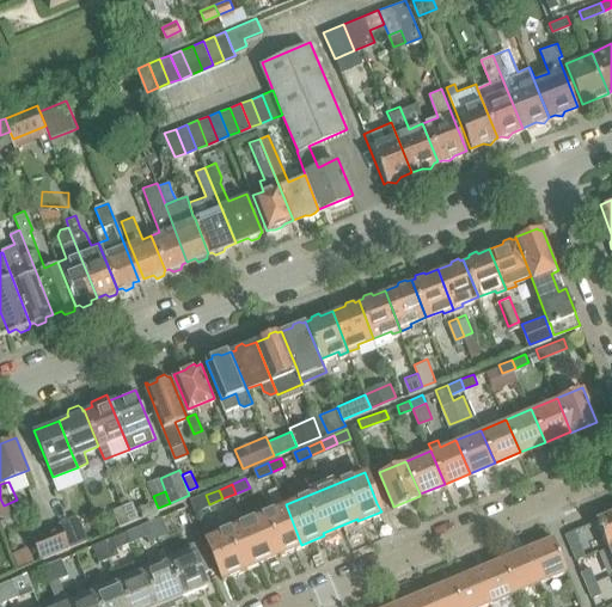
[(209,504),(206,495),(193,501),(196,509),(209,504)]
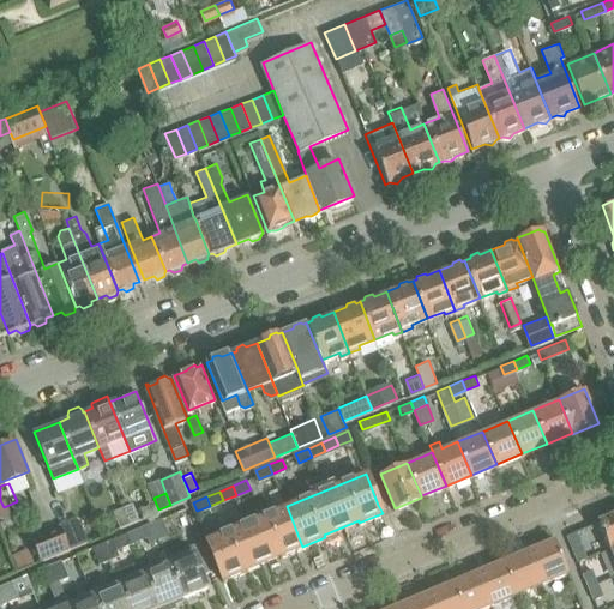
[(122,506),(130,522),(139,518),(132,501),(122,506)]
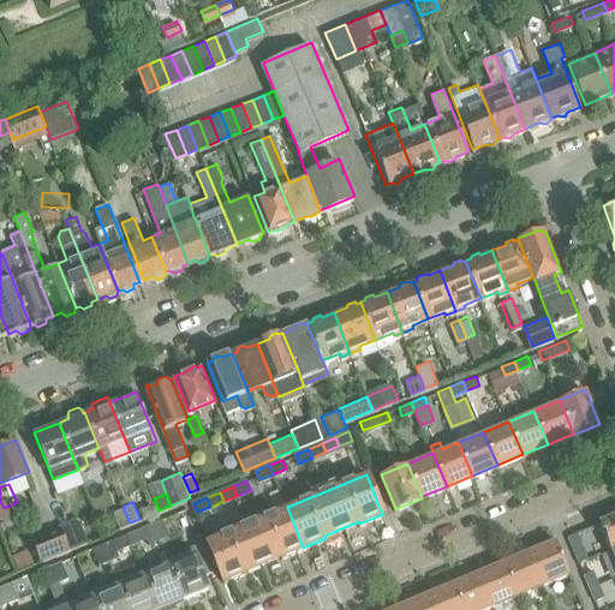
[(130,522),(123,507),(113,510),(120,527),(130,522)]
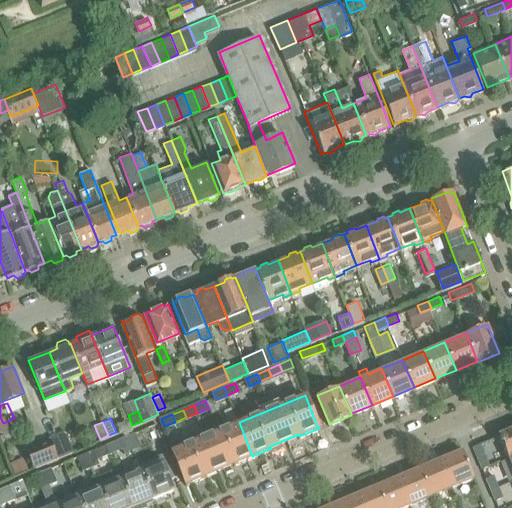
[(205,473),(219,467),(233,461),(234,463),(252,456),(239,422),(173,450),(187,483),(206,475),(205,473)]
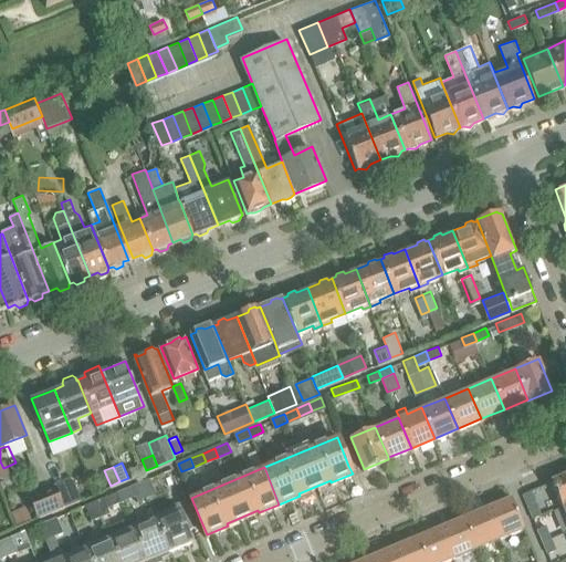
[(54,481),(55,485),(64,505),(81,497),(71,475),(54,481)]
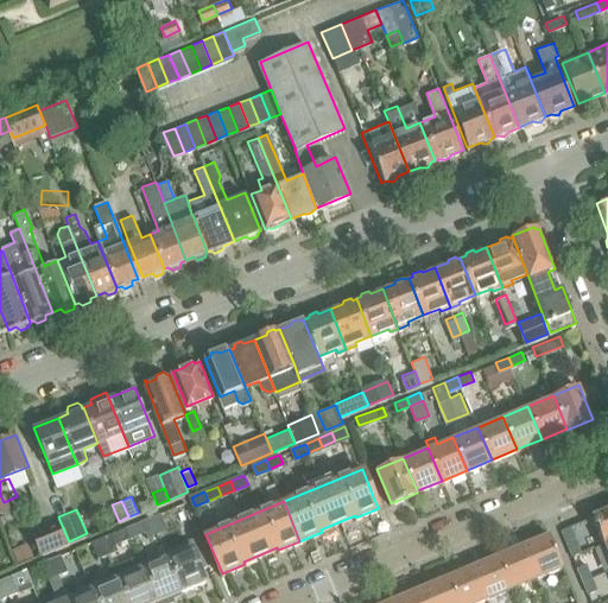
[(603,541),(605,541),(607,539),(607,509),(593,516),(603,541)]
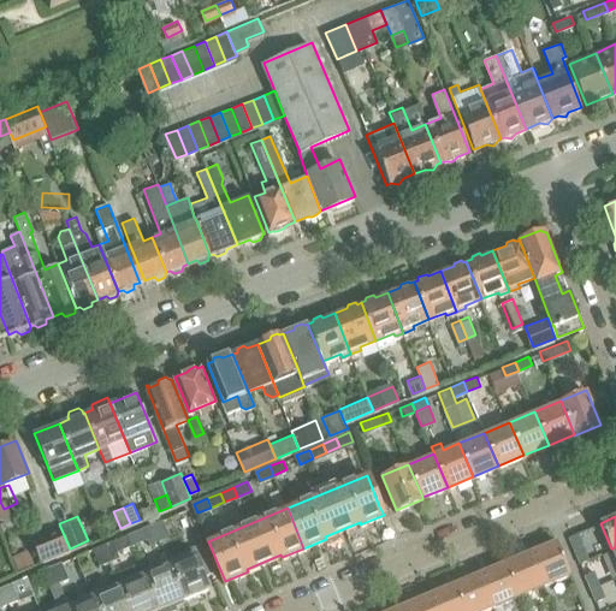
[(153,522),(160,538),(169,534),(163,518),(153,522)]
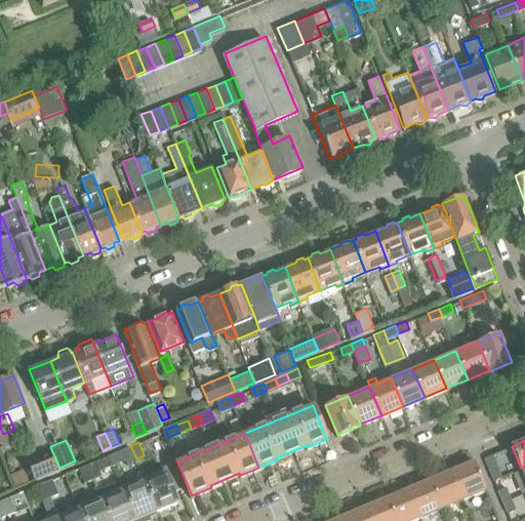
[(136,458),(130,445),(110,453),(114,463),(126,457),(128,462),(136,458)]
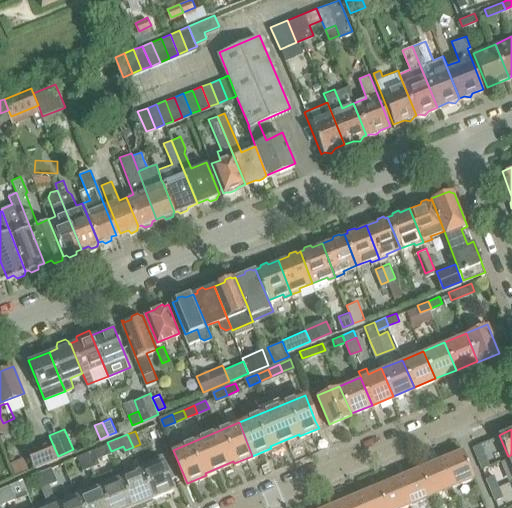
[(58,456),(50,438),(28,447),(35,465),(58,456)]
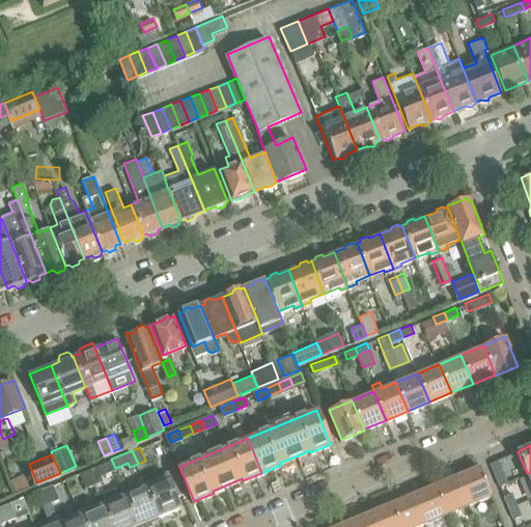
[(491,461),(496,472),(501,483),(508,480),(498,458),(491,461)]
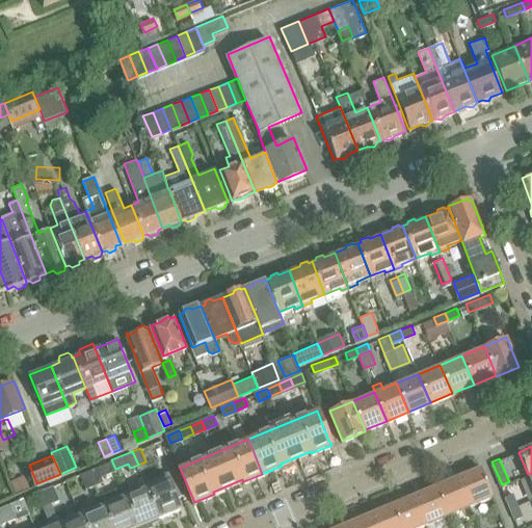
[(88,469),(95,482),(103,479),(97,466),(88,469)]
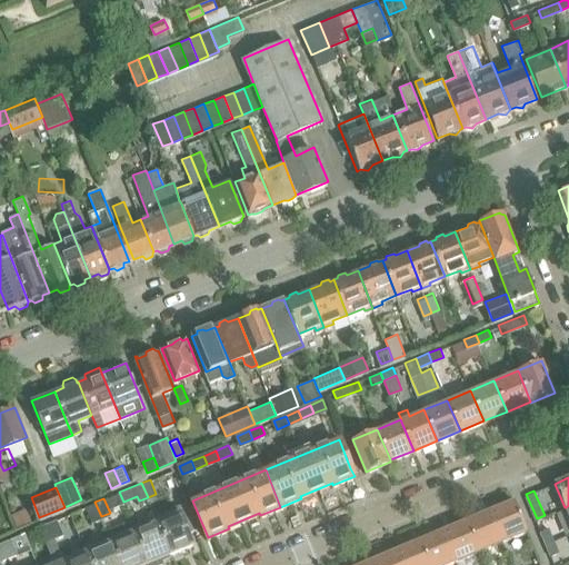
[(187,498),(166,507),(169,515),(157,521),(169,553),(193,543),(189,531),(198,526),(187,498)]
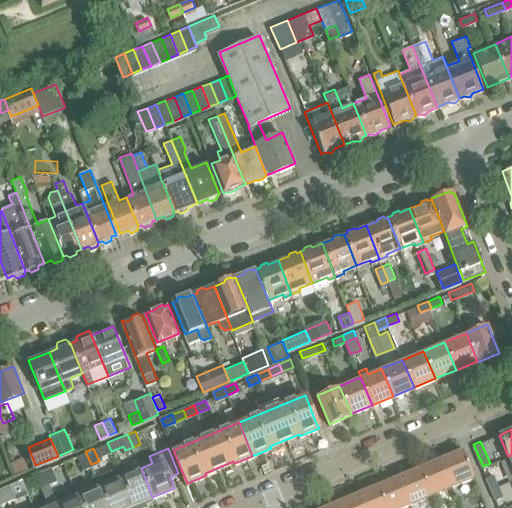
[(440,459),(451,486),(455,494),(465,490),(462,481),(473,476),(462,449),(440,459)]
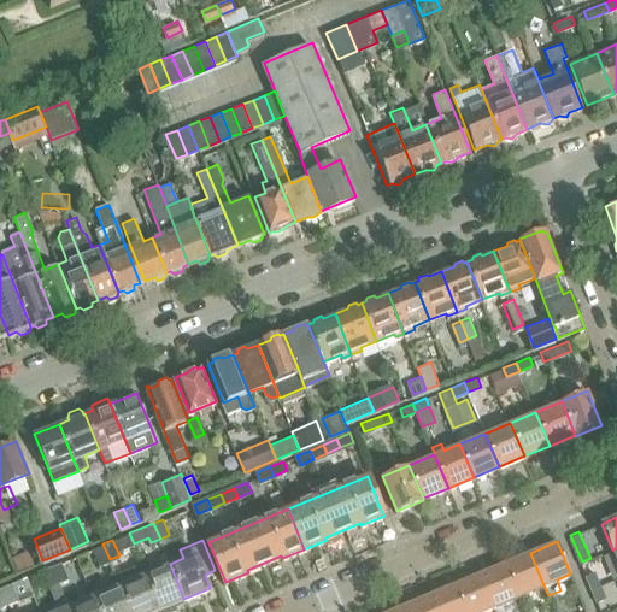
[(110,559),(103,543),(93,548),(100,564),(110,559)]
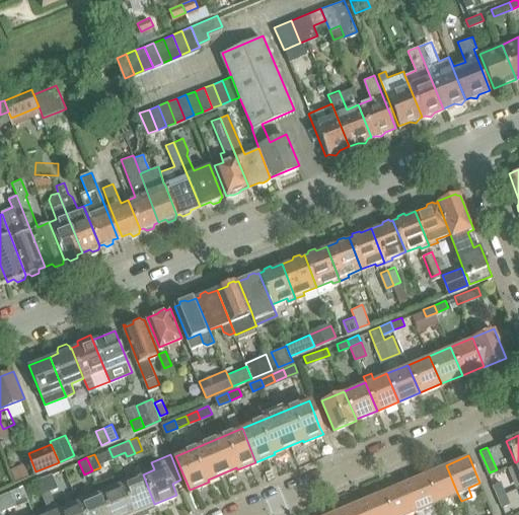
[(23,462),(11,467),(15,479),(28,473),(23,462)]
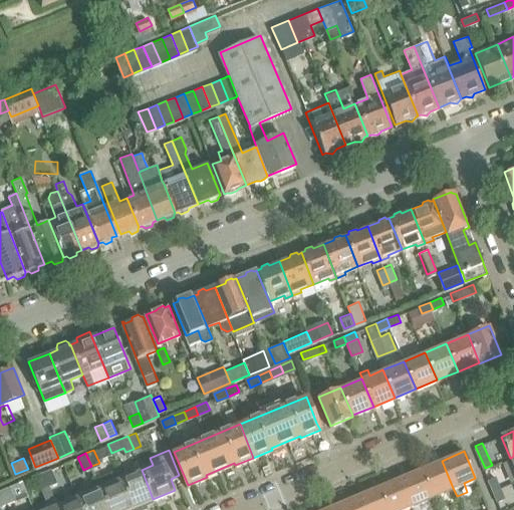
[(421,470),(432,497),(453,488),(442,461),(421,470)]
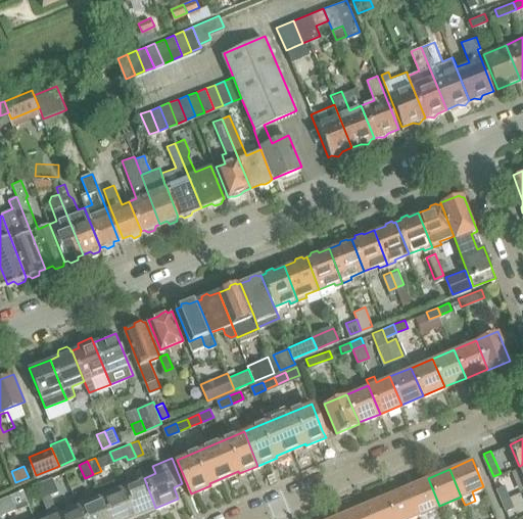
[(141,471),(133,474),(136,481),(123,487),(134,517),(135,517),(136,518),(144,518),(150,517),(148,511),(155,508),(144,478),(141,471)]
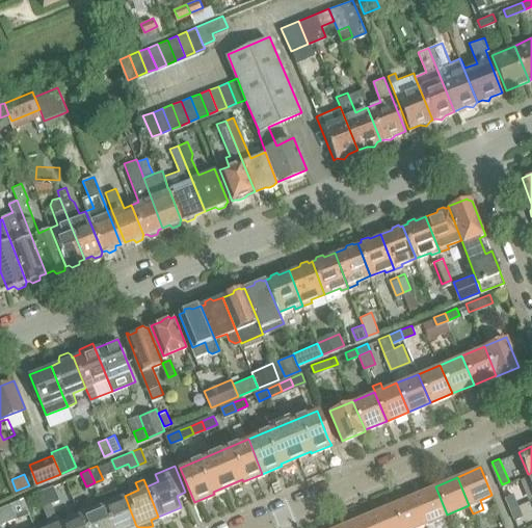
[(53,483),(45,487),(51,501),(59,498),(53,483)]
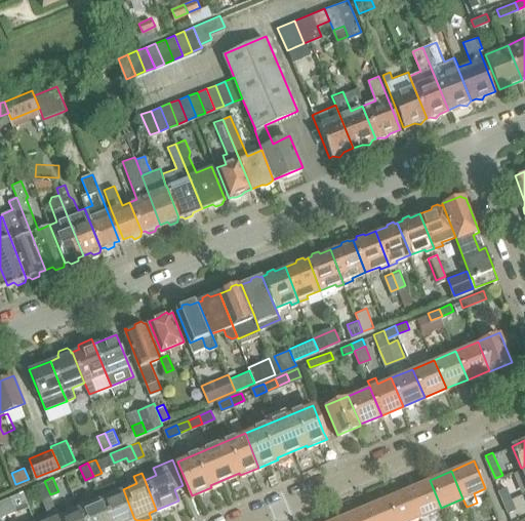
[(119,480),(97,488),(102,498),(111,520),(129,520),(134,519),(123,489),(119,480)]
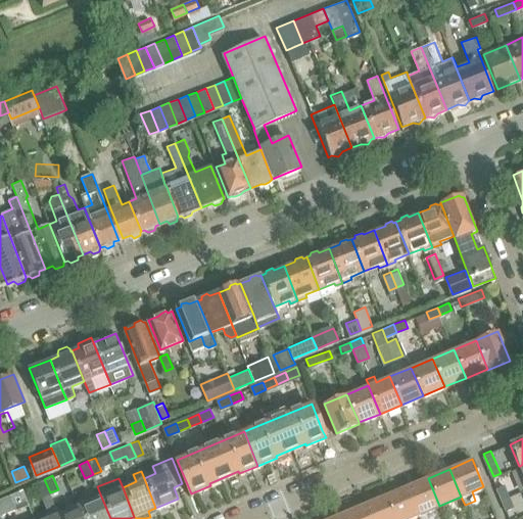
[(419,514),(439,506),(428,478),(407,486),(419,514)]
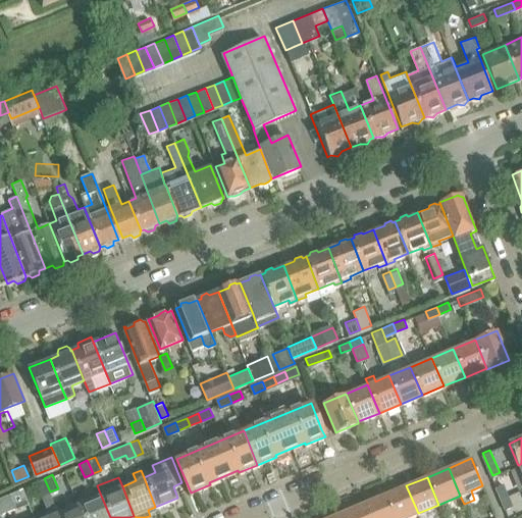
[(36,481),(42,495),(50,491),(44,478),(36,481)]
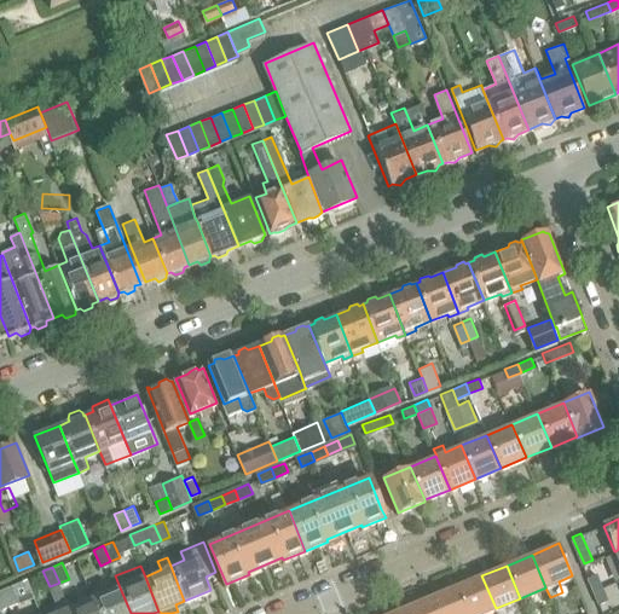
[(594,589),(602,585),(596,572),(589,575),(594,589)]
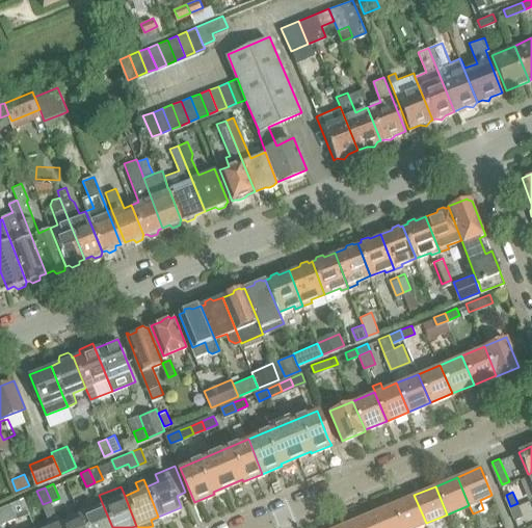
[(392,504),(401,527),(414,527),(426,523),(414,495),(392,504)]
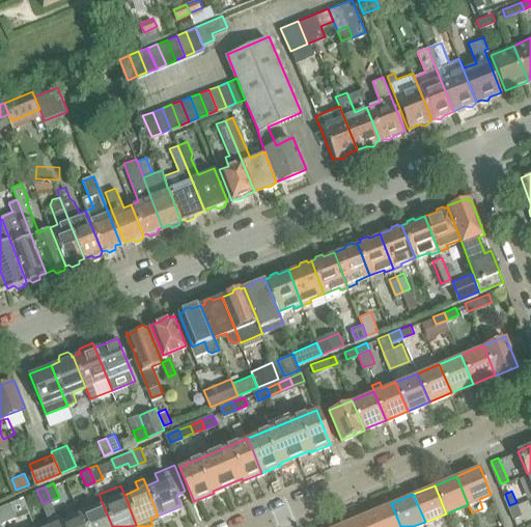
[(1,504),(7,518),(16,515),(9,501),(1,504)]
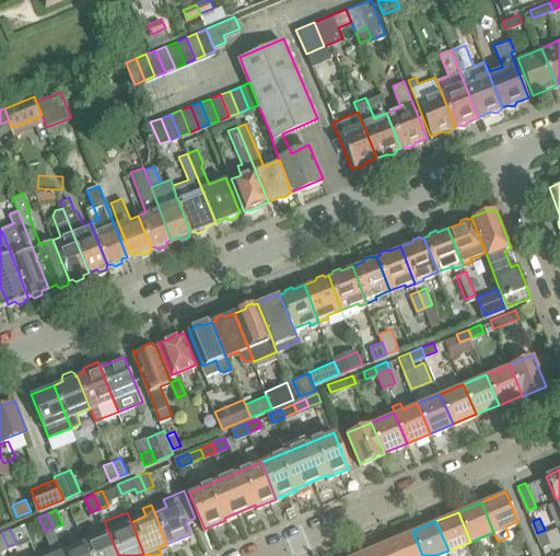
[(545,530),(537,533),(543,544),(549,542),(545,530)]
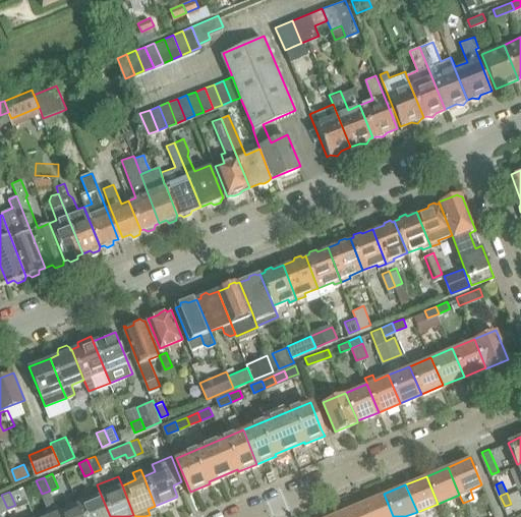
[(362,503),(368,516),(393,516),(384,494),(362,503)]
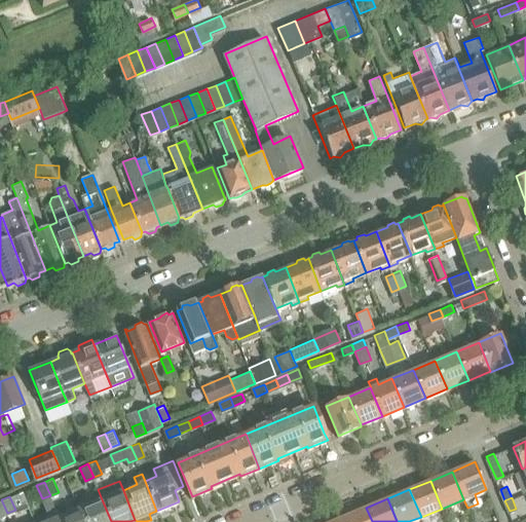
[(80,508),(85,521),(111,521),(102,499),(80,508)]
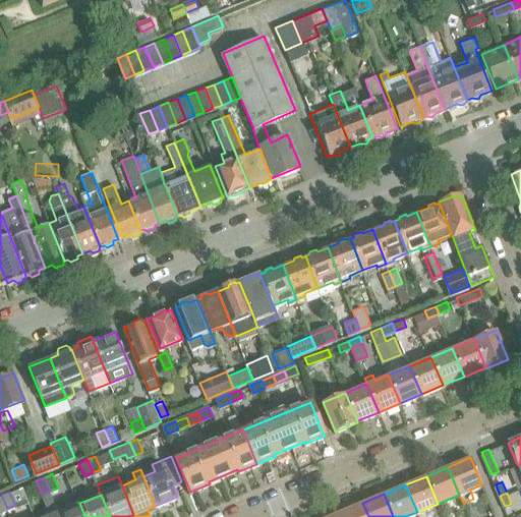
[(47,516),(60,516),(59,512),(55,503),(44,508),(47,516)]
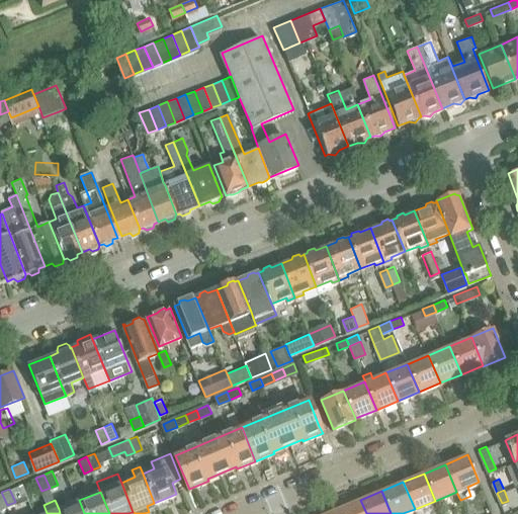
[(59,509),(60,513),(84,513),(79,500),(59,509)]
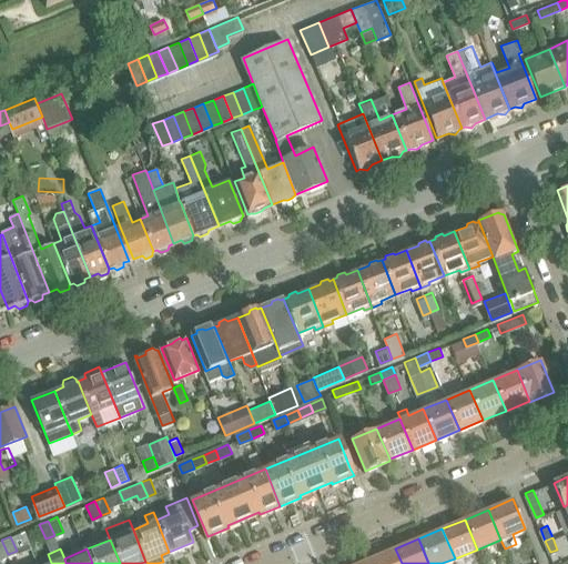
[(373,559),(374,563),(402,563),(395,549),(373,559)]
